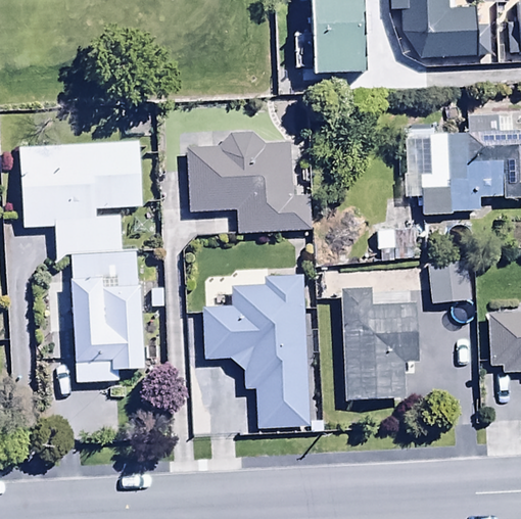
[(312,0),(313,30),(295,30),(296,66),(314,66),(314,73),(369,72),(367,0),(312,0)]
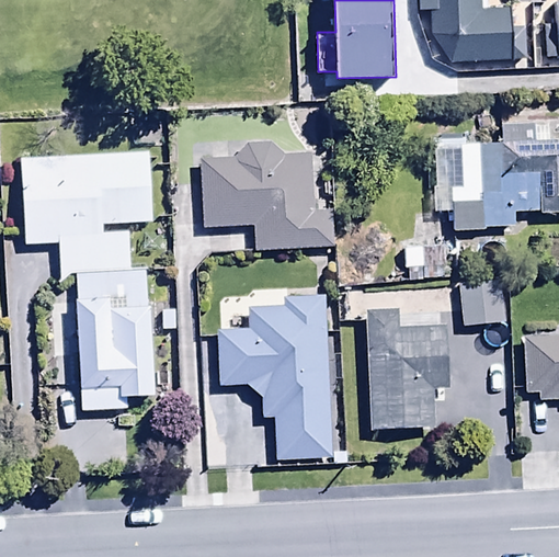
[(417,0),(417,8),(431,7),(432,34),(451,61),(526,61),(526,25),(511,25),(511,9),(483,9),(483,0),(417,0)]
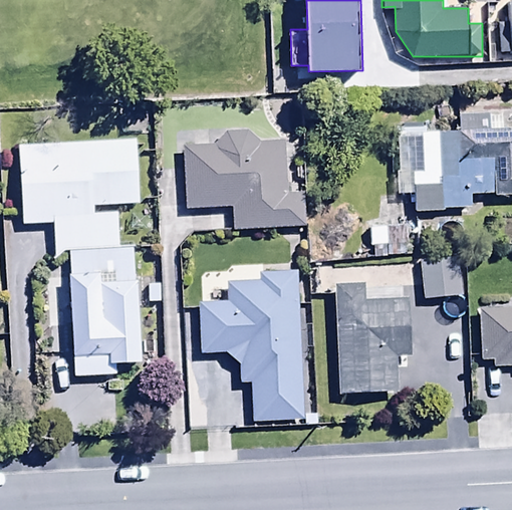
[(511,2),(508,3),(510,19),(499,20),(502,53),(511,52),(511,2)]
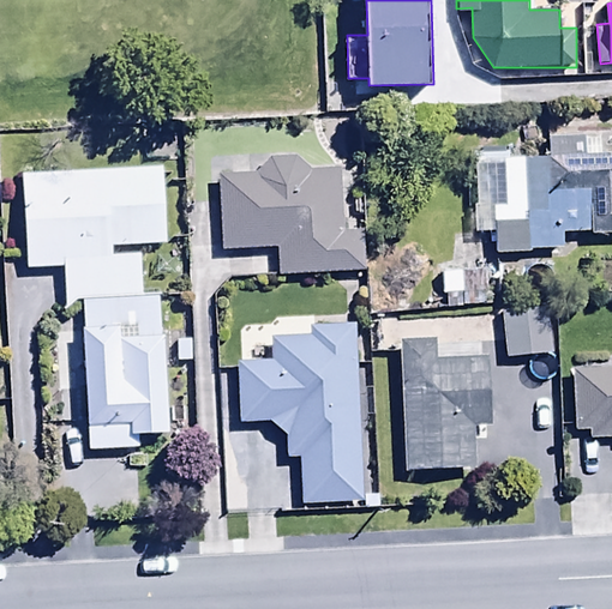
[(611,152),(601,154),(601,131),(547,132),(549,155),(503,156),(504,174),(525,174),(526,216),(496,217),(497,251),(564,249),(564,229),(611,228),(611,152)]
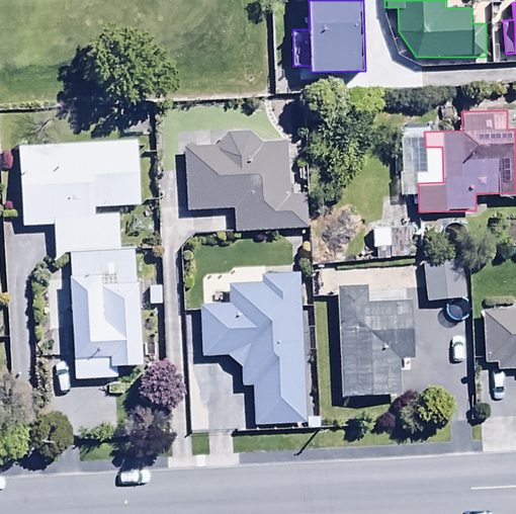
[(218,144),(186,146),(188,210),(236,209),(237,230),(308,228),(307,194),(290,194),(288,140),(263,141),(251,131),(230,131),(218,144)]
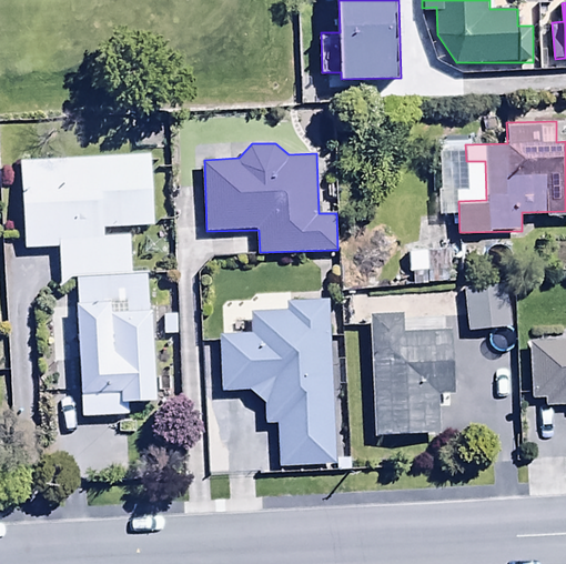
[(152,154),(22,159),(23,245),(61,244),(62,284),(76,277),(80,419),(130,418),(130,401),(153,400),(150,270),(133,271),(132,232),(107,233),(107,228),(154,227),(152,154)]
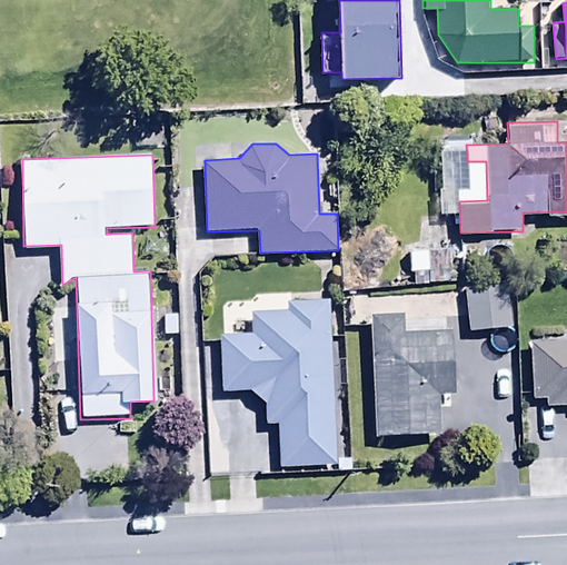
[(510,285),(467,286),(468,328),(511,328),(510,285)]
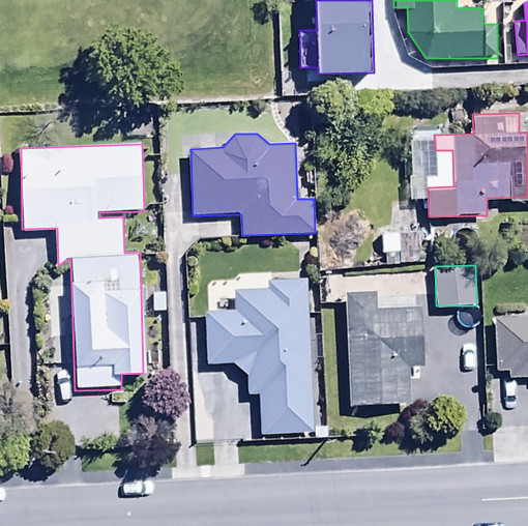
[(312,432),(308,279),(271,278),(271,289),(236,288),(236,312),(208,311),(207,363),(236,363),(248,375),(250,396),(261,396),(262,433),(312,432)]
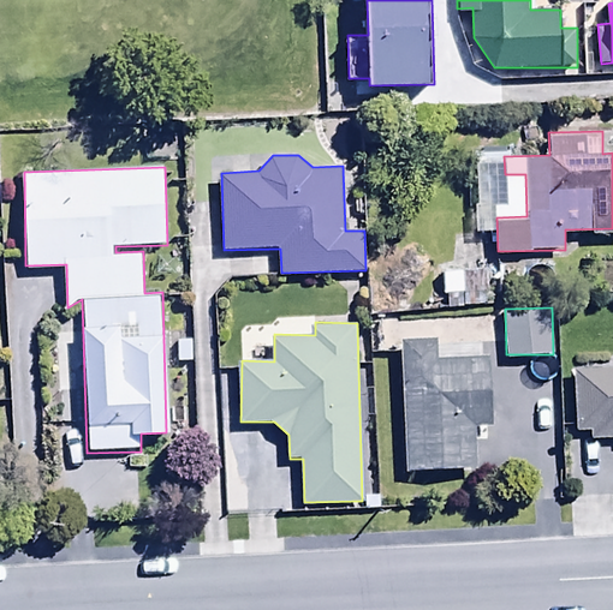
[(438,339),(403,340),(408,471),(475,468),(474,423),(491,423),(488,357),(438,358),(438,339)]
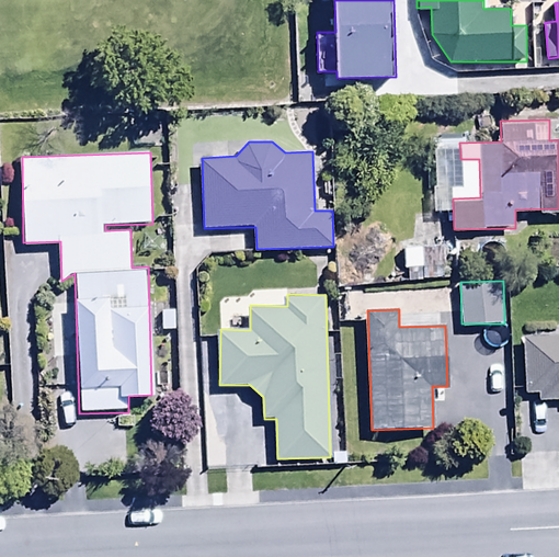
[(558,332),(523,334),(526,390),(539,390),(539,398),(558,397),(558,332)]
